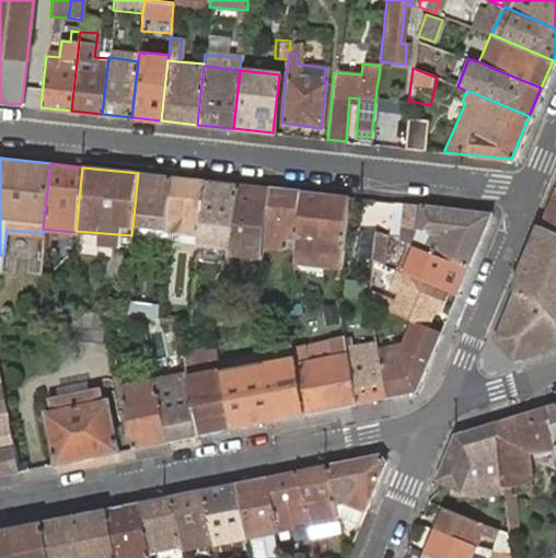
[(170,176),(138,173),(132,227),(154,229),(164,230),(170,176)]
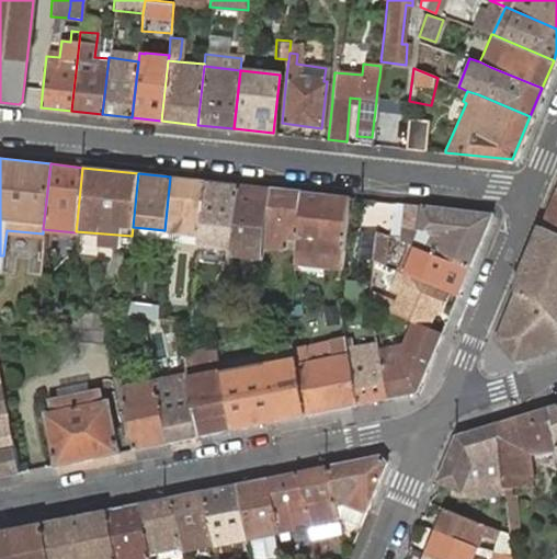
[(203,181),(170,177),(165,230),(170,230),(197,234),(203,181)]
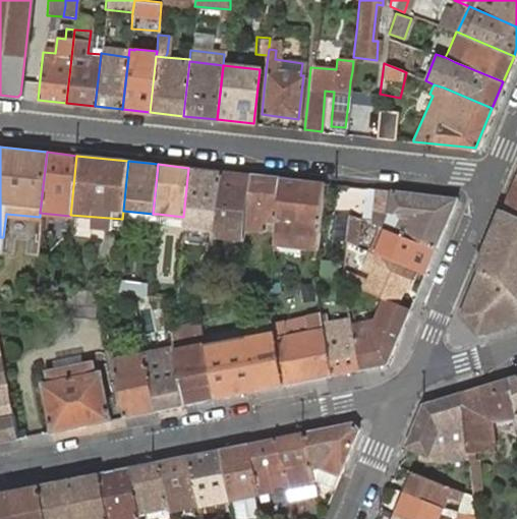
[(219,171),(188,168),(183,217),(182,226),(213,229),(213,226),(219,171)]
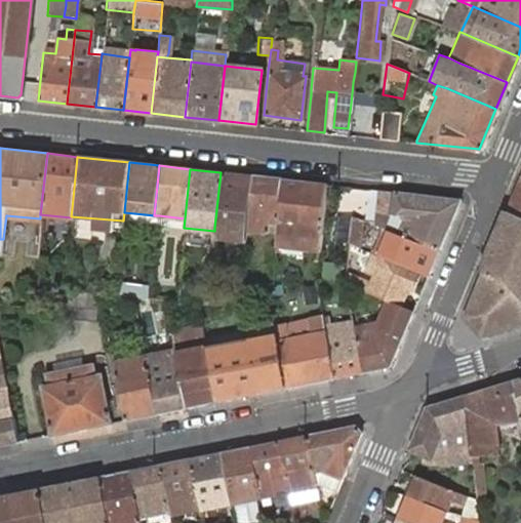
[(250,175),(221,172),(214,228),(214,231),(213,236),(244,239),(244,238),(245,230),(250,175)]
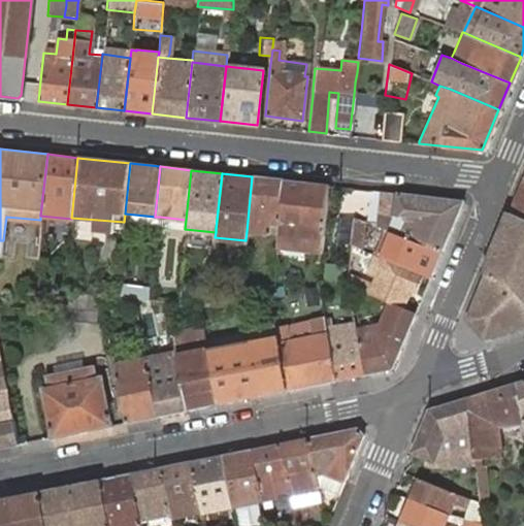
[(282,179),(252,176),(247,231),(268,233),(269,223),(279,223),(282,179)]
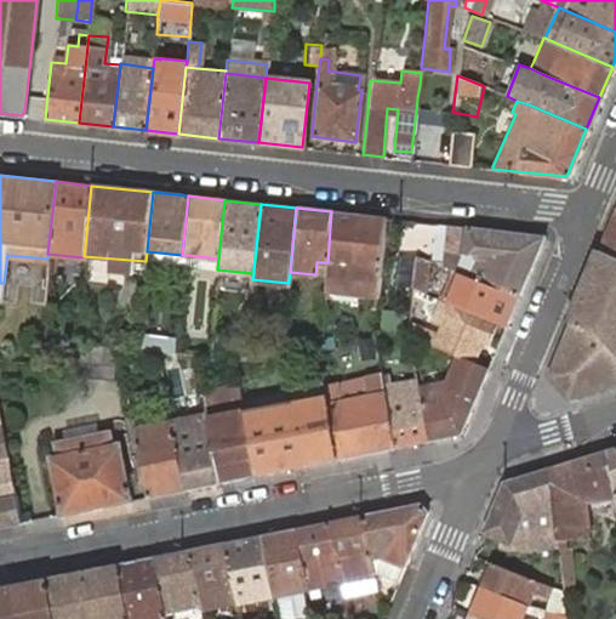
[(615,257),(615,208),(615,209),(598,250),(615,257)]
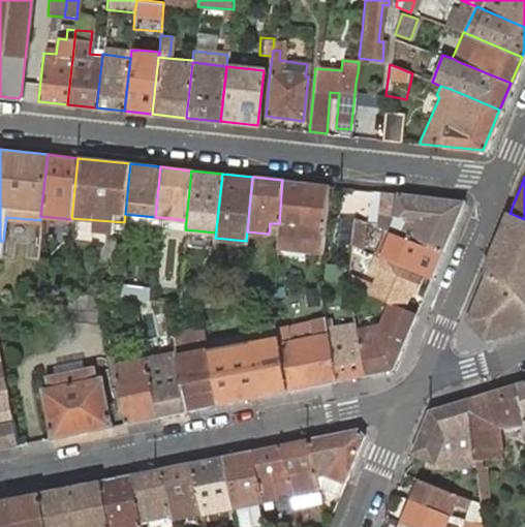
[(328,185),(282,180),(279,223),(278,230),(290,231),(288,247),(288,257),(308,259),(309,250),(311,235),(322,236),(328,185)]
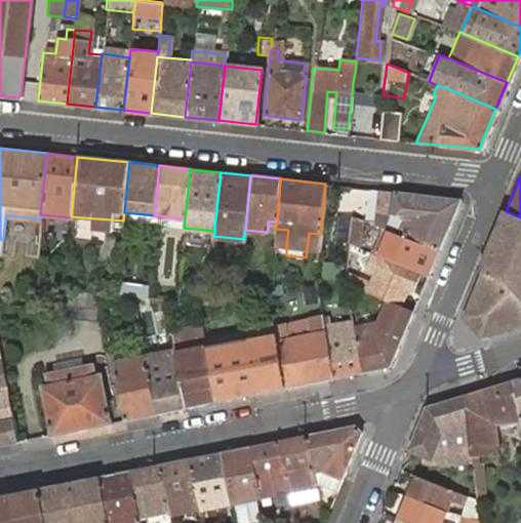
[(457,199),(377,190),(375,212),(377,211),(375,225),(389,231),(436,249),(457,199)]
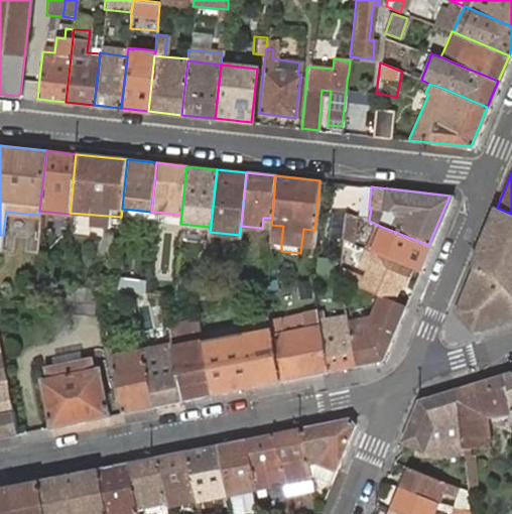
[(511,214),(497,208),(473,264),(495,274),(511,291),(511,290),(511,214)]
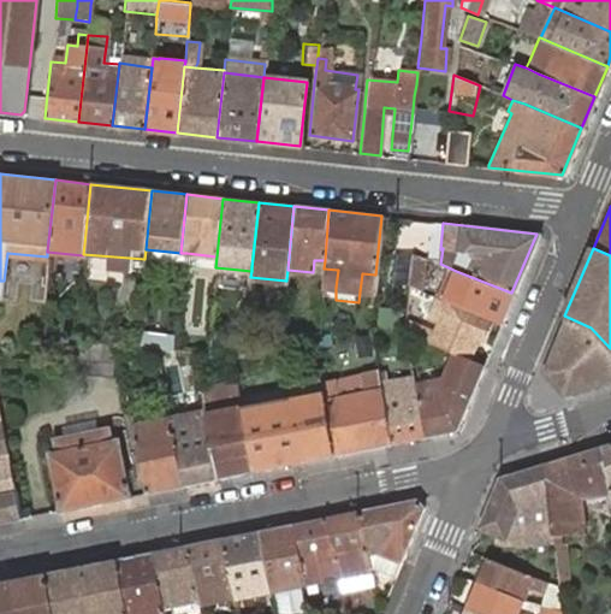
[(181,253),(170,252),(168,266),(178,267),(179,263),(181,253)]
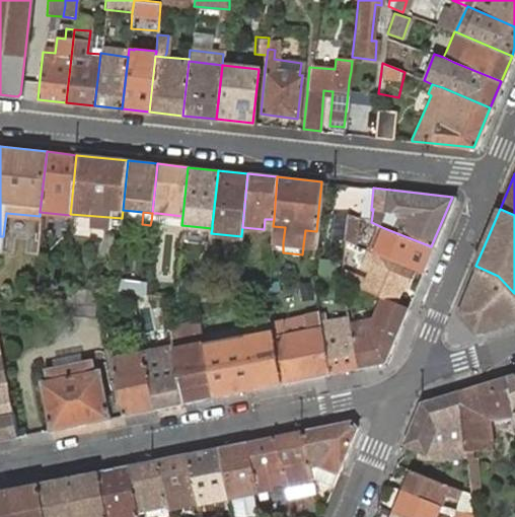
[(354,244),(357,217),(346,212),(343,239),(354,244)]
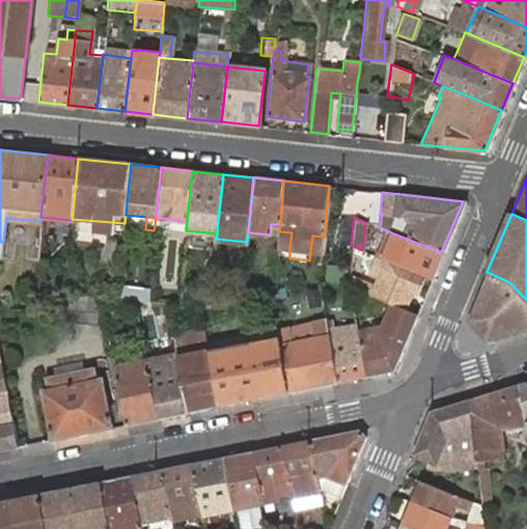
[(292,232),(279,231),(278,246),(289,248),(292,232)]
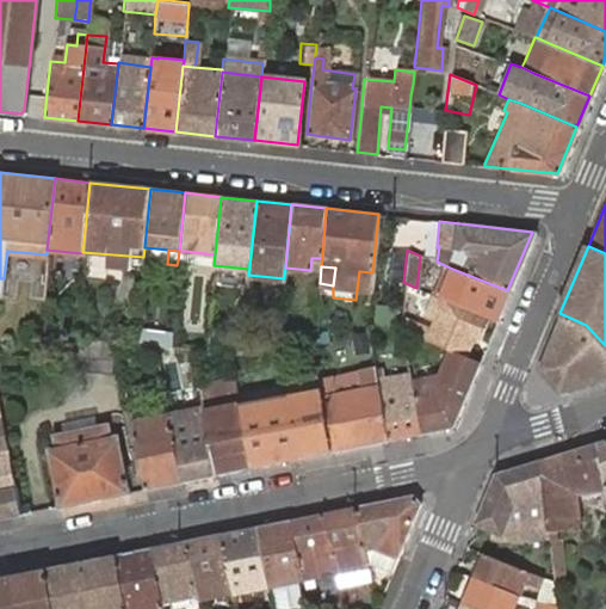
[(495,320),(507,290),(452,269),(443,290),(440,297),(443,299),(483,315),(495,320)]
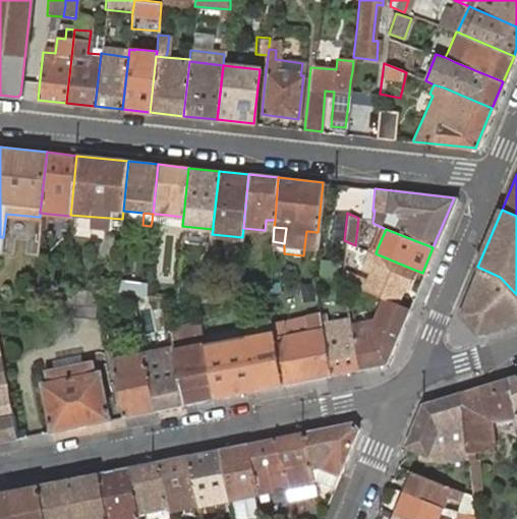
[(316,247),(318,232),(306,231),(304,246),(316,247)]
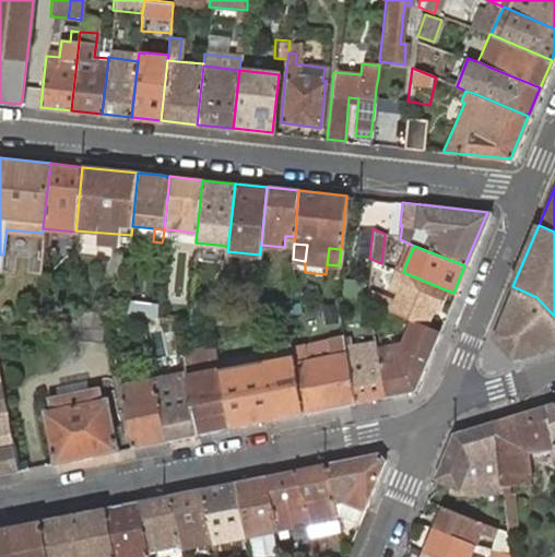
[(403,272),(405,265),(398,262),(396,269),(403,272)]
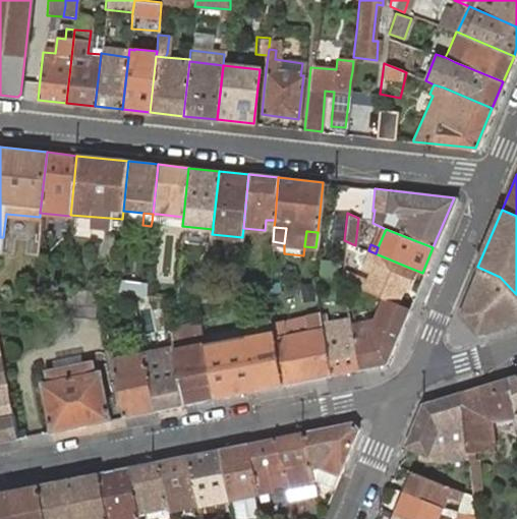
[(404,287),(412,269),(378,254),(365,285),(363,289),(382,296),(386,298),(394,302),(401,285),(404,287)]
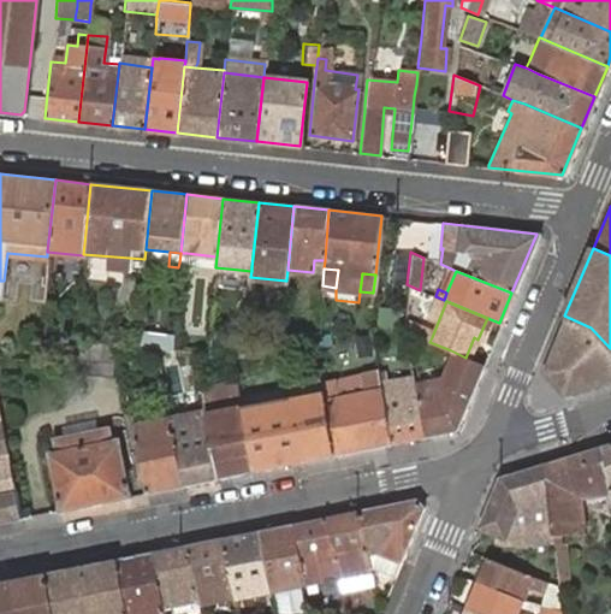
[(562,395),(610,378),(610,347),(610,348),(591,328),(564,316),(541,372),(562,395)]
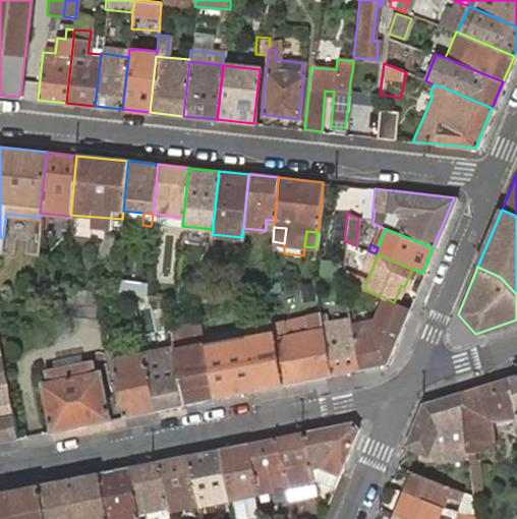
[(341,271),(340,280),(363,289),(365,285),(358,282),(360,279),(341,271)]
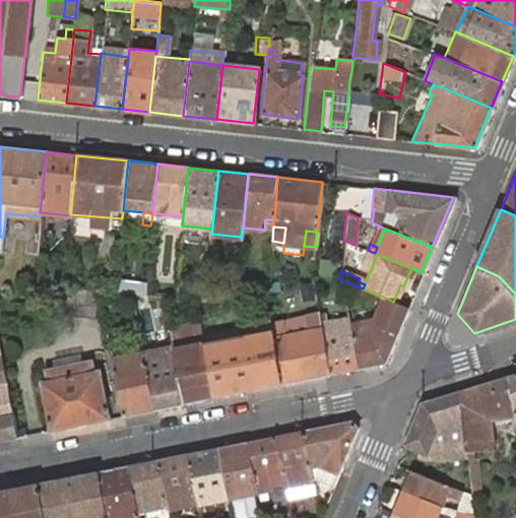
[(239,272),(238,283),(247,282),(248,273),(239,272)]
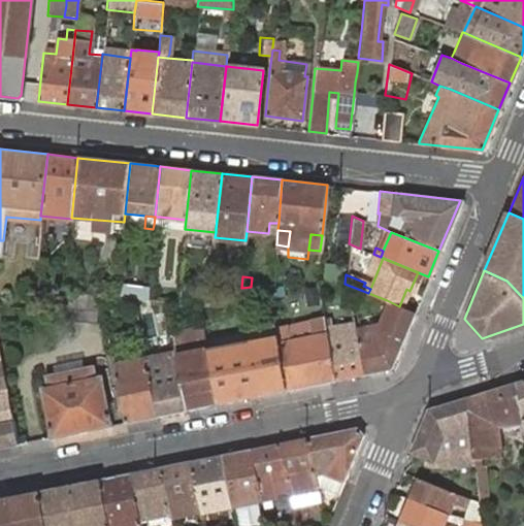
[(118,282),(117,296),(131,297),(144,298),(146,284),(118,282)]
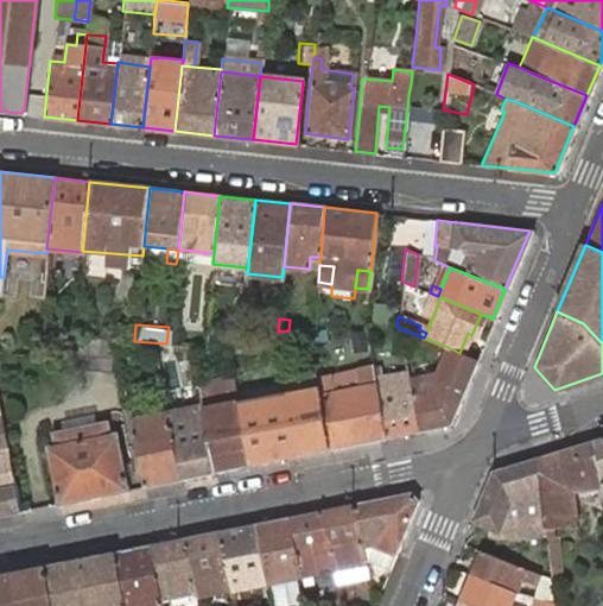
[(397,328),(365,328),(367,338),(398,333),(397,328)]
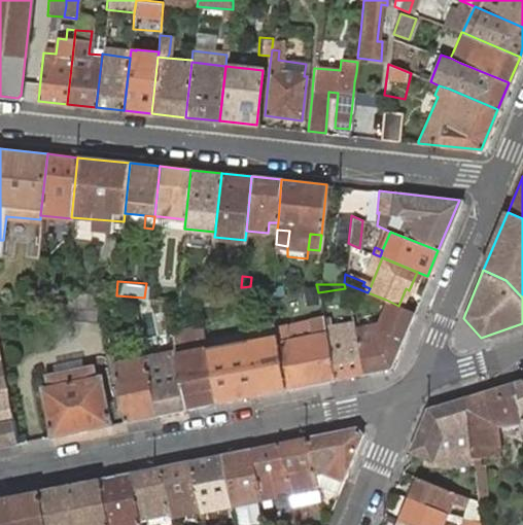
[(193,286),(179,285),(179,289),(178,298),(192,295),(193,286)]
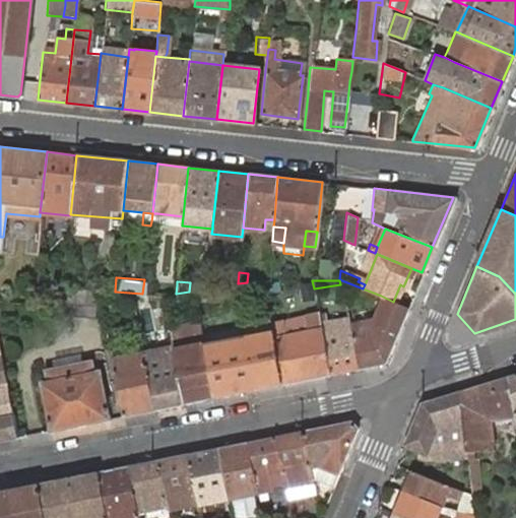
[(167,284),(166,295),(176,294),(177,285),(167,284)]
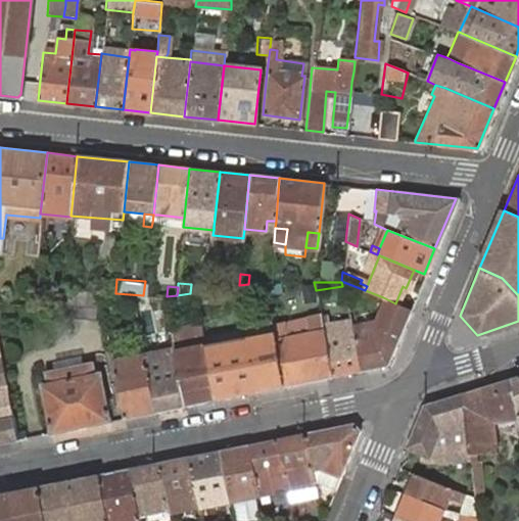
[(95,291),(63,289),(61,309),(72,310),(72,317),(93,319),(95,291)]
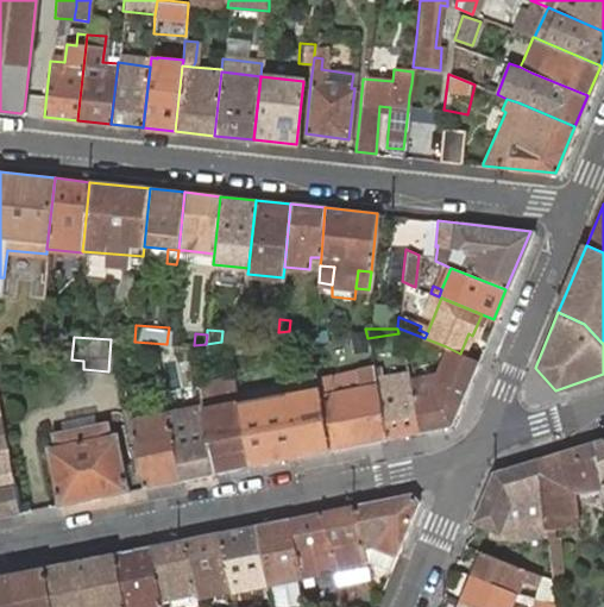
[(448,424),(476,360),(460,354),(451,349),(444,354),(436,355),(403,360),(407,373),(417,431),(448,424)]
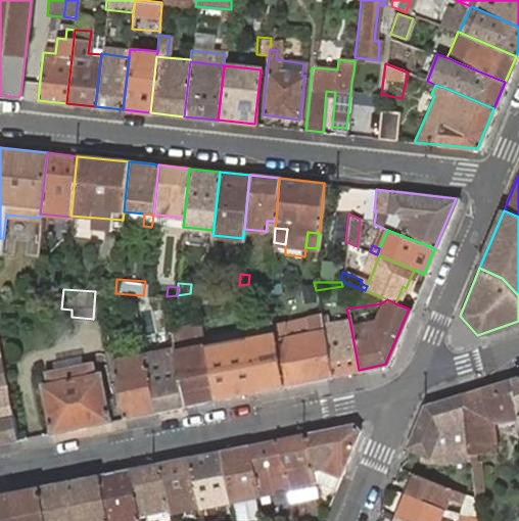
[(346,308),(320,316),(322,325),(349,320),(346,309),(346,308)]
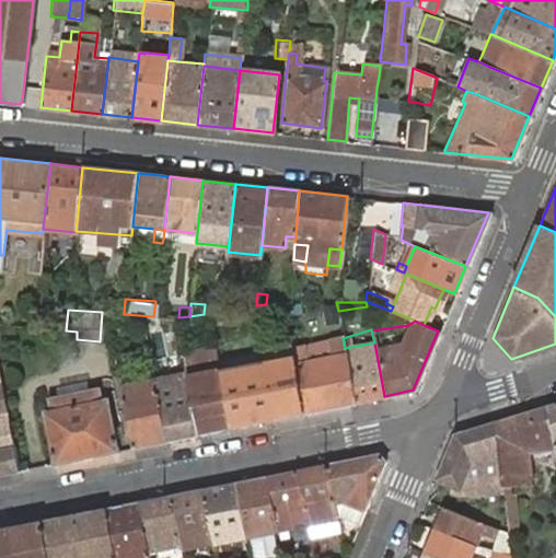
[(303,345),(291,348),(293,357),(302,413),(355,402),(345,348),(343,338),(327,340),(331,357),(307,361),(303,345)]
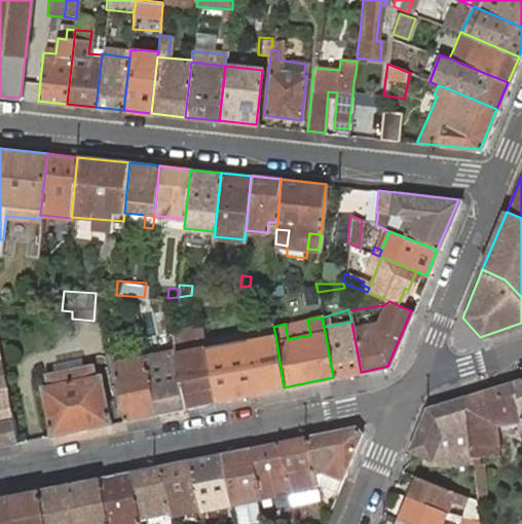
[(310,335),(307,320),(285,324),(288,339),(310,335)]
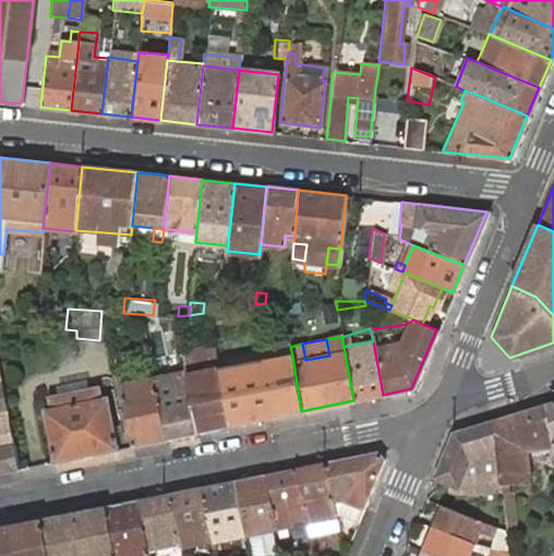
[(353,400),(383,395),(373,341),(344,347),(353,400)]
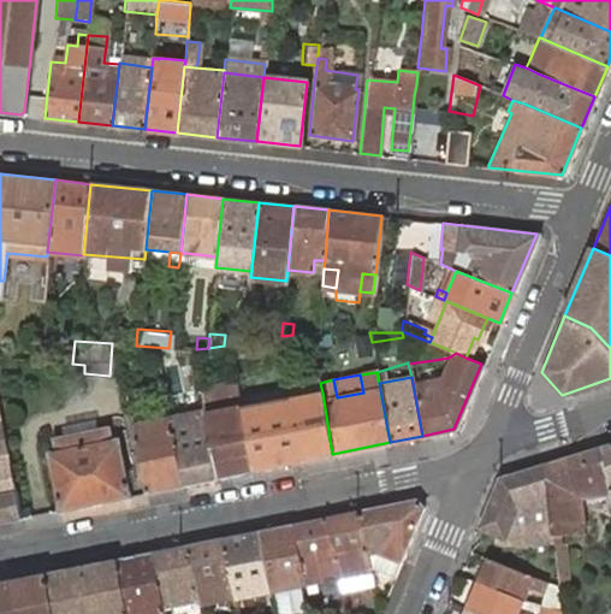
[(306,381),(308,395),(322,393),(320,383),(320,378),(306,381)]
